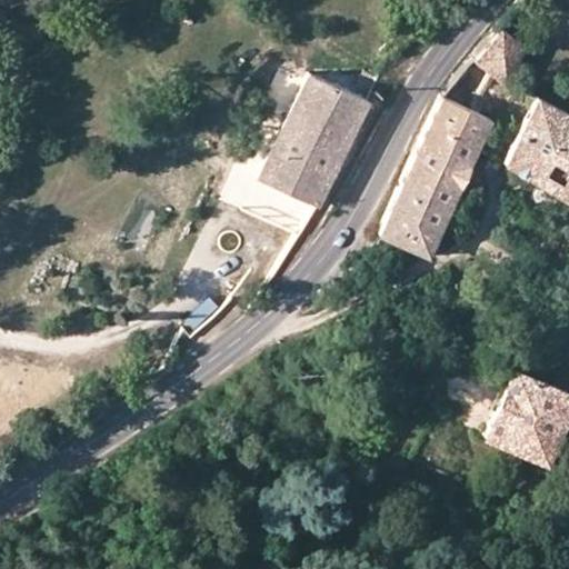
[(493,31),(466,65),(503,86),(520,55),(493,31)]
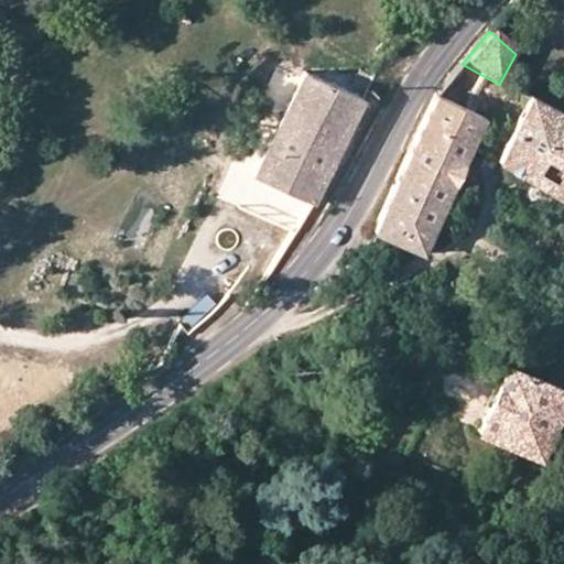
[(375,73),(351,62),(340,87),(303,71),(256,171),(295,188),(286,207),(306,216),(375,73)]
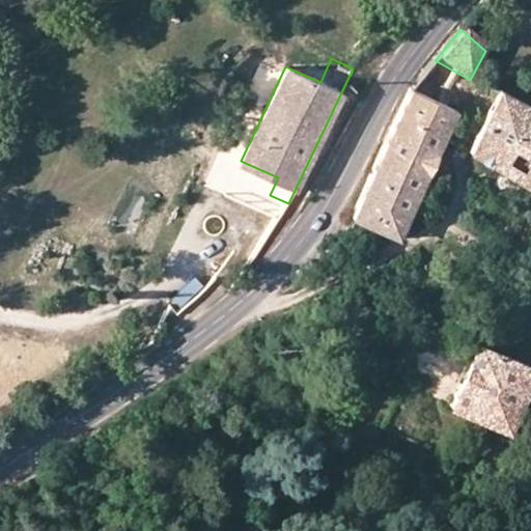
[(389,239),(391,239),(453,110),(407,91),(346,218),(389,239)]
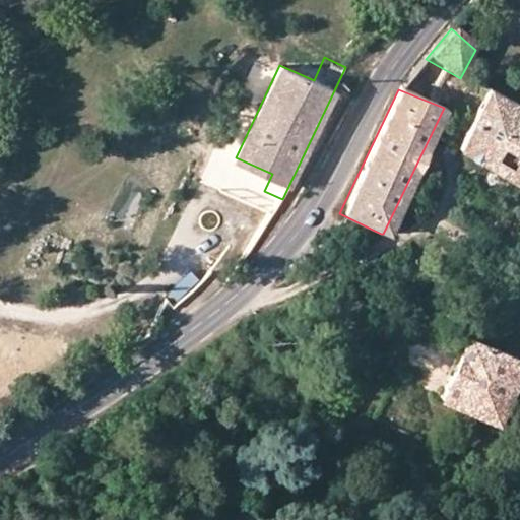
[(519,111),(489,93),(460,154),(519,189),(519,111)]
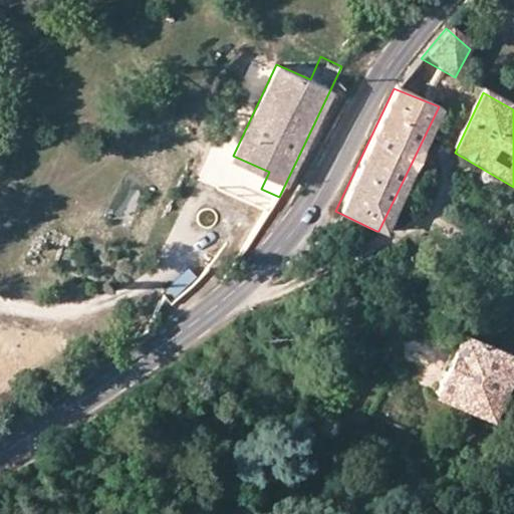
[(129,225),(144,194),(131,188),(115,220),(129,225)]
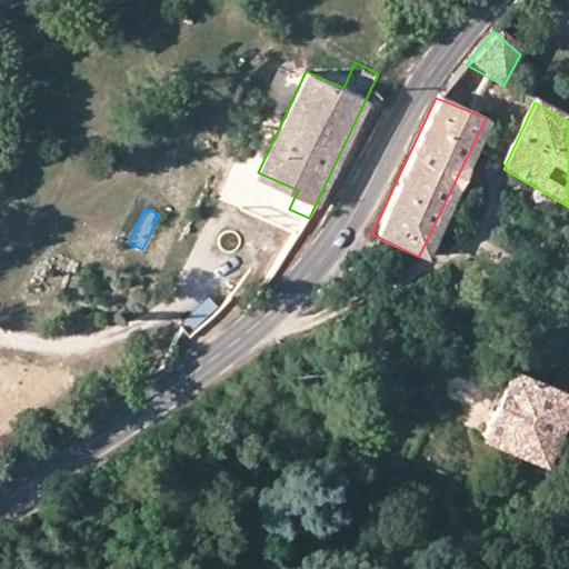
[(568,407),(568,396),(511,370),(481,435),(545,462),(568,407)]
